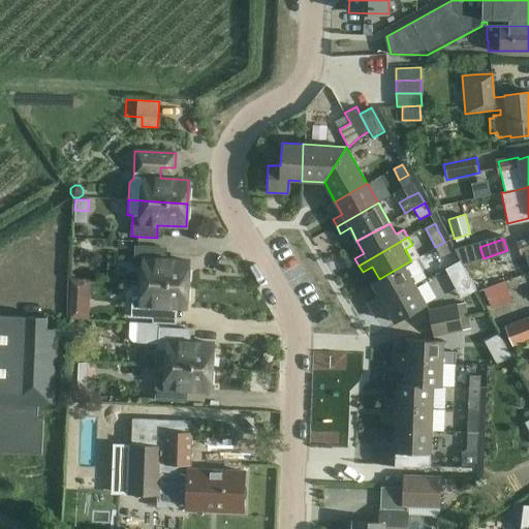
[(528,239),(517,243),(521,255),(524,253),(528,268),(528,239)]
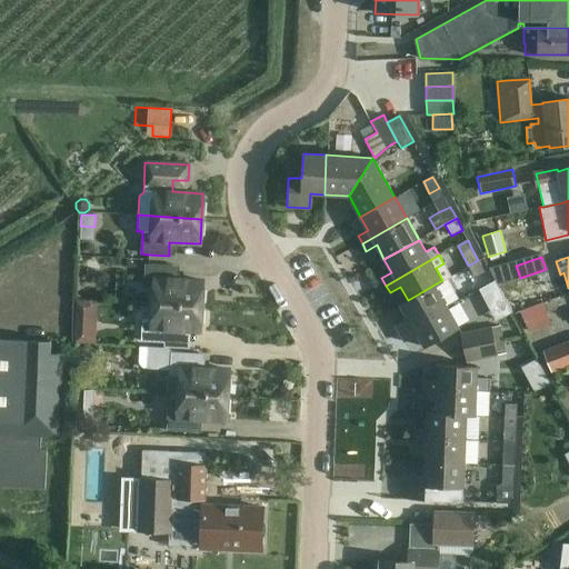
[(468,266),(475,277),(485,271),(478,260),(468,266)]
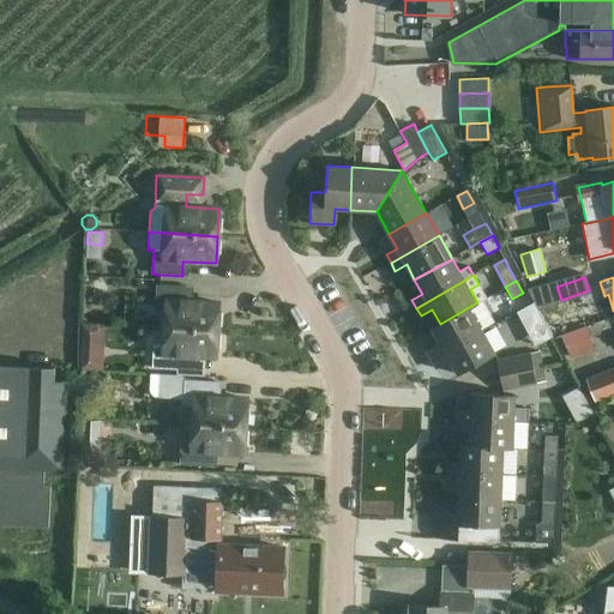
[(162,327),(217,330),(218,304),(186,301),(186,287),(155,286),(154,309),(163,309),(162,327)]
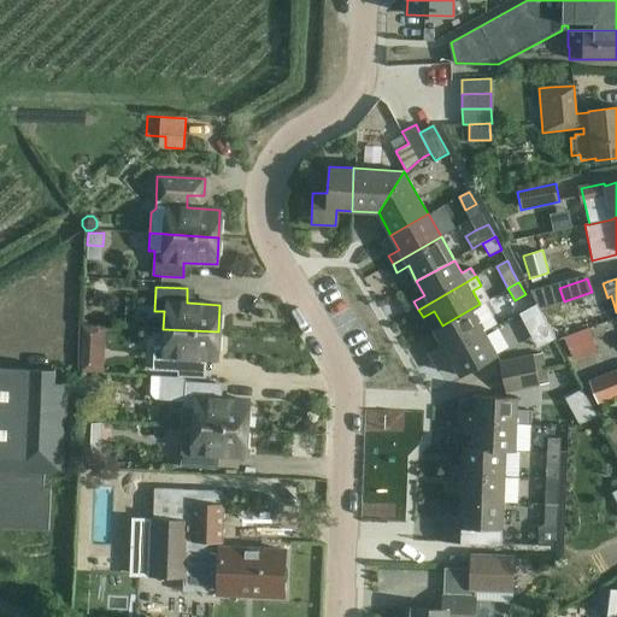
[(518,313),(528,331),(546,321),(536,304),(518,313)]
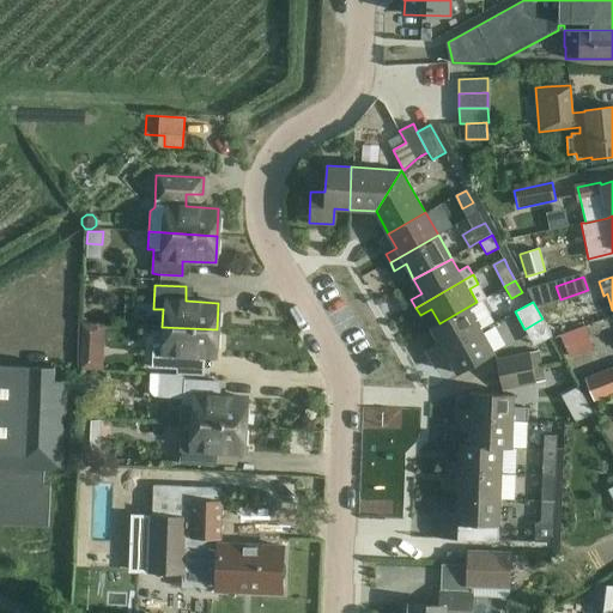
[(430,359),(481,331),(468,307),(439,323),(431,328),(439,344),(426,351),(430,359)]
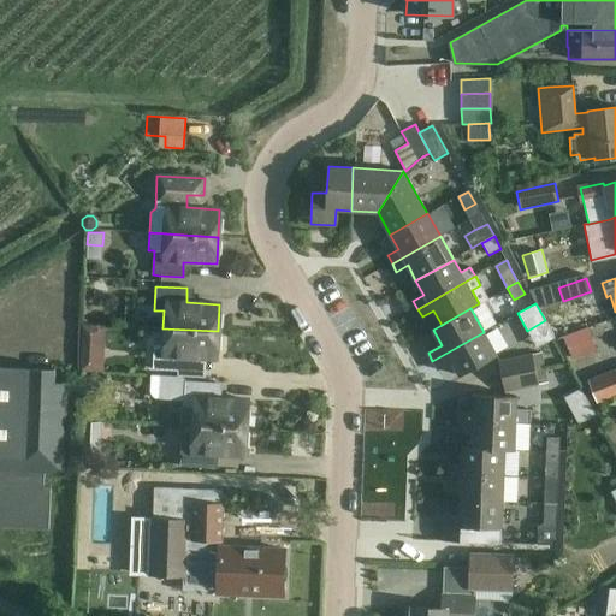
[(544,343),(556,338),(546,321),(537,329),(544,343)]
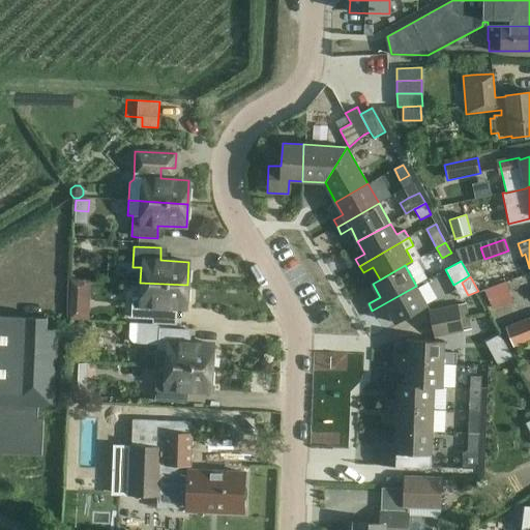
[(75,280),(75,298),(74,318),(86,319),(87,299),(87,281),(75,280)]
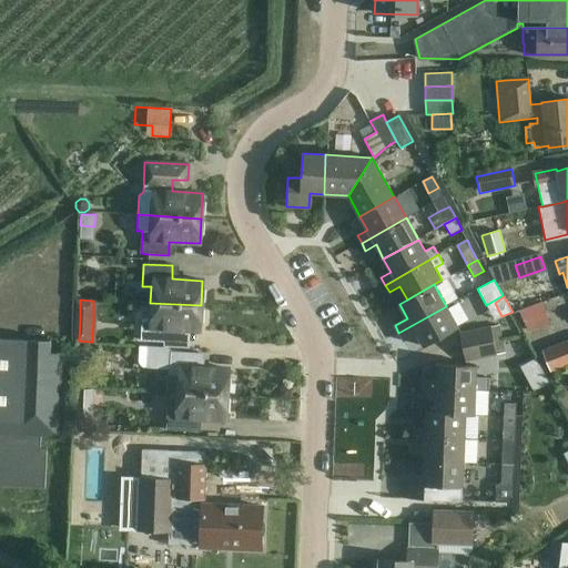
[(518,311),(527,330),(528,330),(529,331),(550,323),(541,301),(533,305),(533,304),(518,311)]
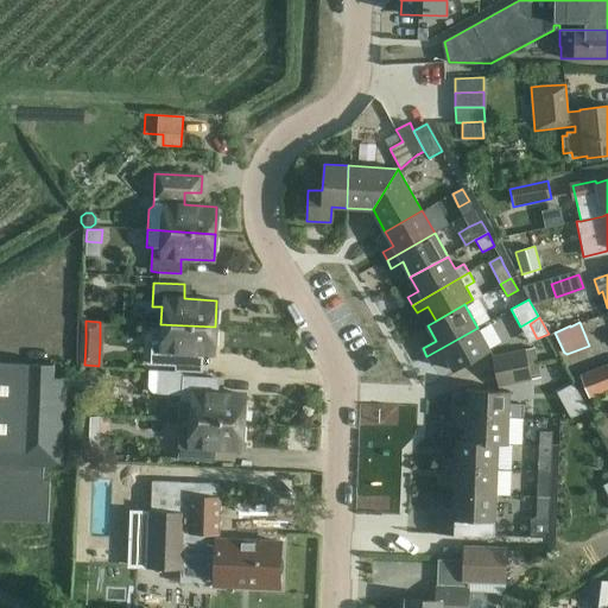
[(149,365),(157,365),(181,367),(181,353),(214,354),(215,327),(160,324),(159,341),(150,341),(149,365)]
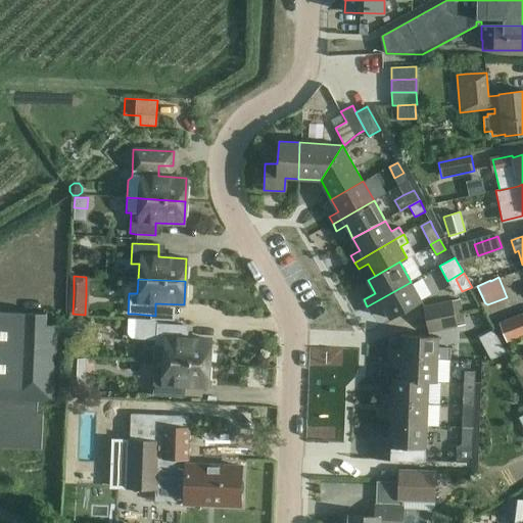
[(390,320),(408,310),(422,301),(411,282),(367,306),(371,313),(383,306),(390,320)]
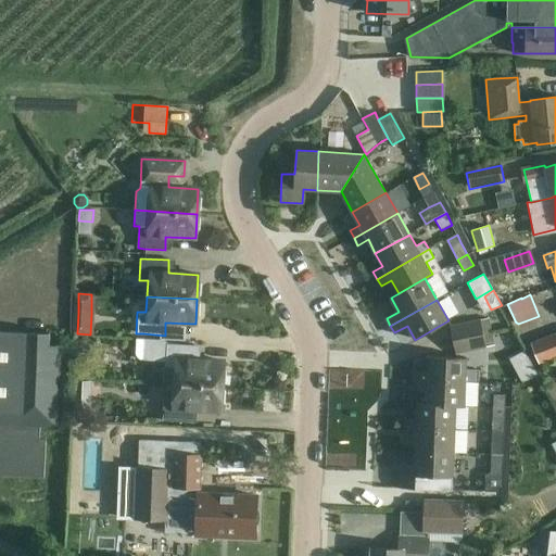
[(489,318),(479,320),(451,326),(453,340),(492,331),(489,318)]
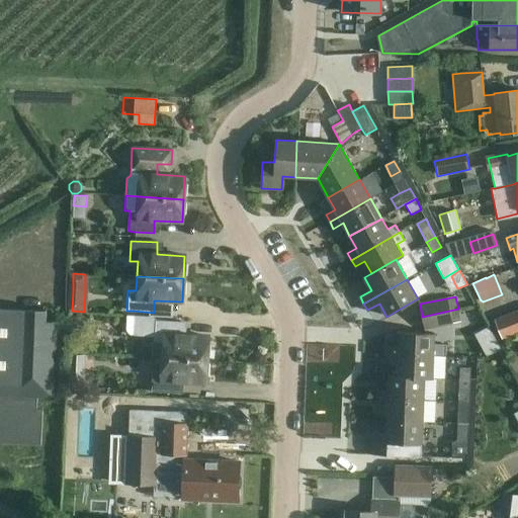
[(0,442),(40,445),(42,410),(36,410),(37,398),(54,399),(57,323),(46,322),(46,311),(0,309),(0,442)]
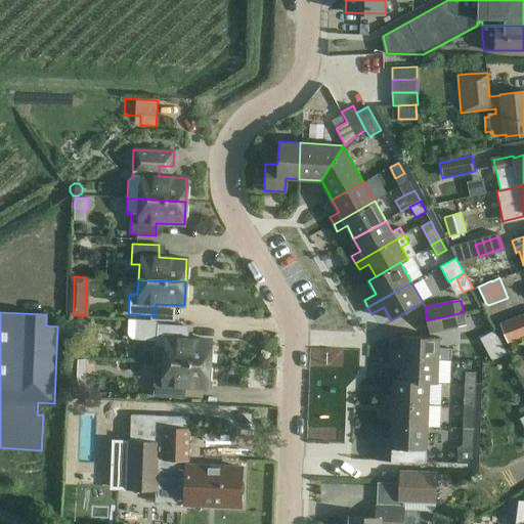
[(464,312),(427,320),(430,333),(466,325),(464,312)]
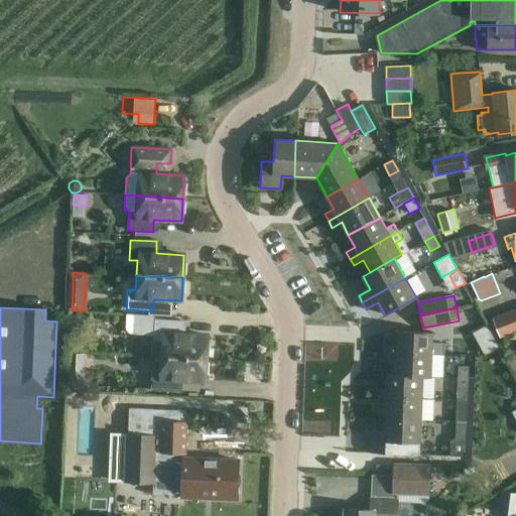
[(515,307),(489,316),(495,338),(515,331),(515,307)]
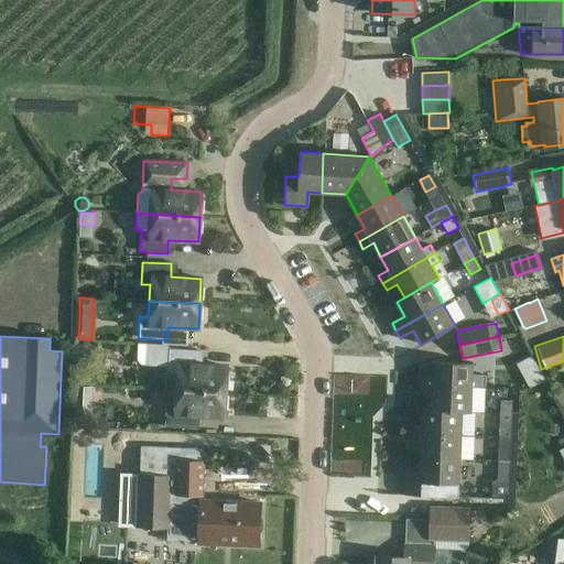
[(175,372),(175,389),(225,391),(226,367),(196,365),(197,351),(170,350),(166,346),(138,345),(138,359),(138,361),(139,362),(139,364),(140,364),(141,365),(143,366),(166,366),(166,372),(175,372)]
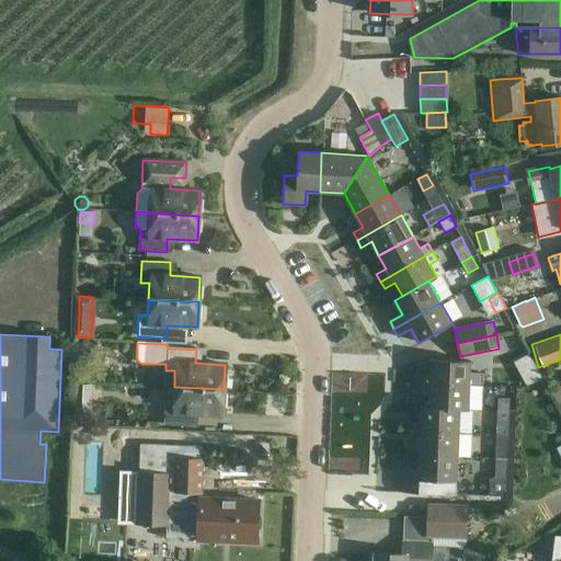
[(83,344),(71,344),(71,356),(84,356),(83,344)]
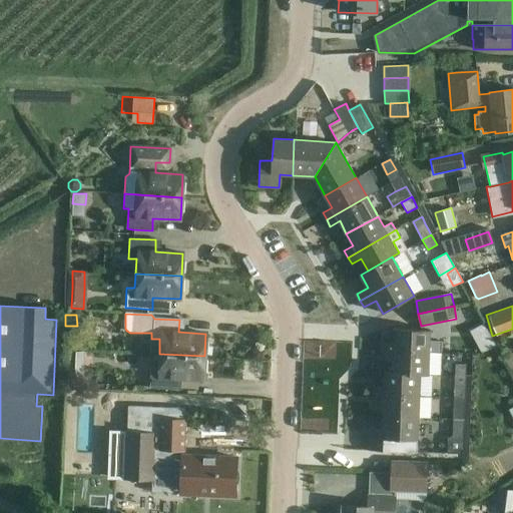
[(430,331),(415,330),(395,329),(394,344),(381,343),(381,351),(429,353),(442,353),(442,342),(430,341),(430,331)]
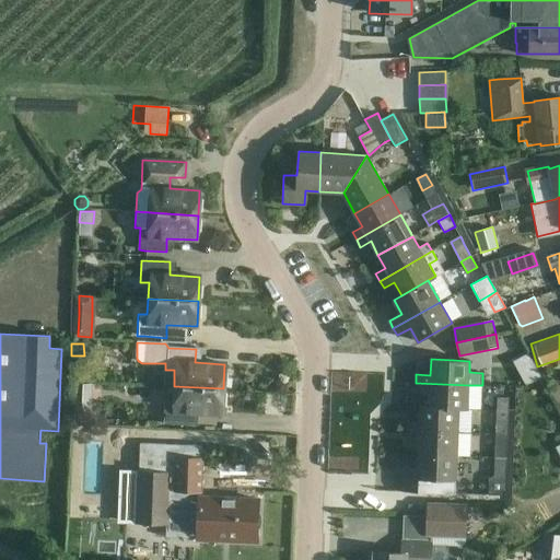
[(73,383),(71,416),(81,417),(91,417),(92,384),(73,383)]
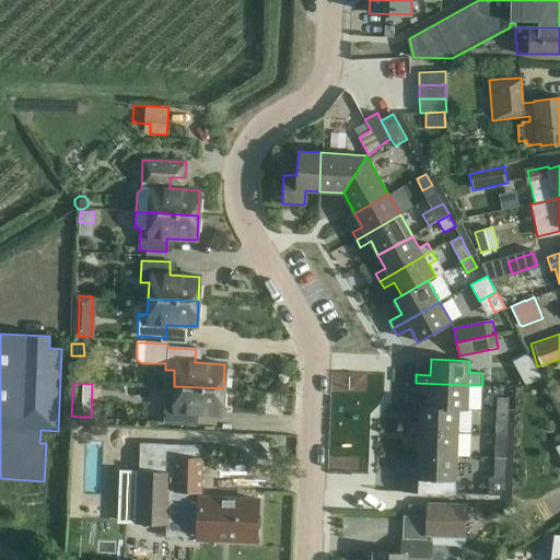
[(430,392),(429,406),(458,408),(458,409),(467,410),(468,385),(416,383),(415,391),(430,392)]
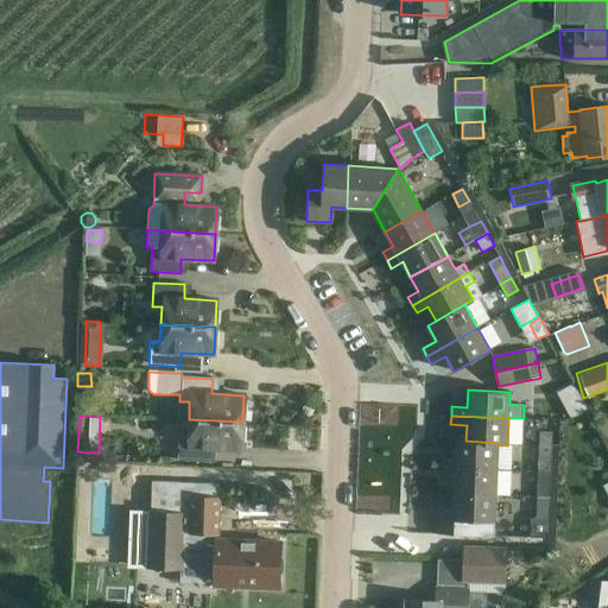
[(176,460),(184,461),(208,462),(208,448),(241,449),(242,422),(189,419),(188,436),(177,436),(176,460)]
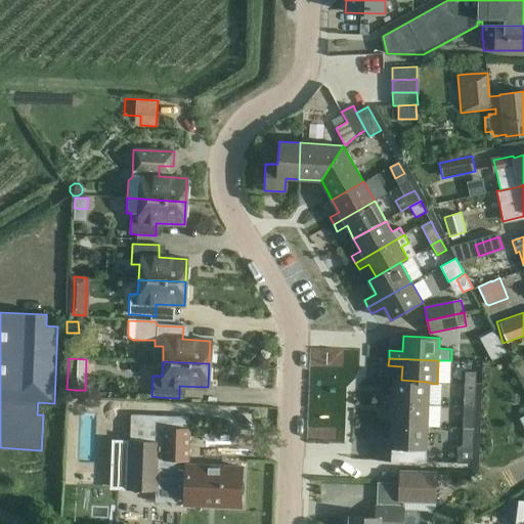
[(476,372),(466,372),(466,384),(476,384),(476,372)]
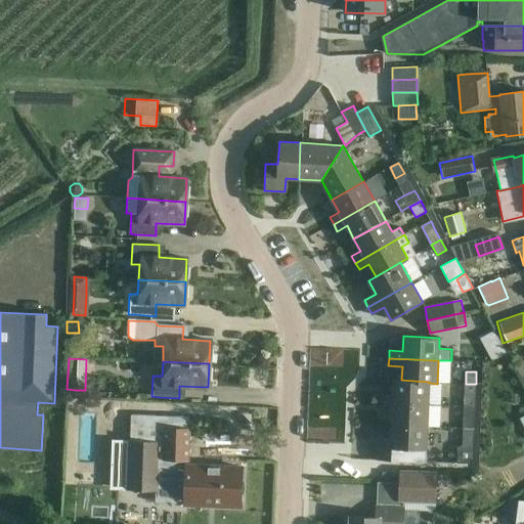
[(429,404),(429,383),(429,382),(401,380),(393,380),(392,395),(382,395),(381,403),(429,404)]
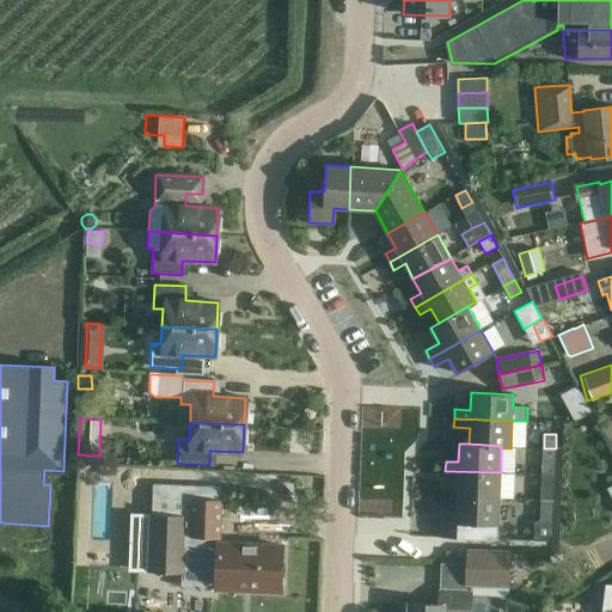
[(544,448),(543,473),(554,473),(555,463),(556,448),(544,448)]
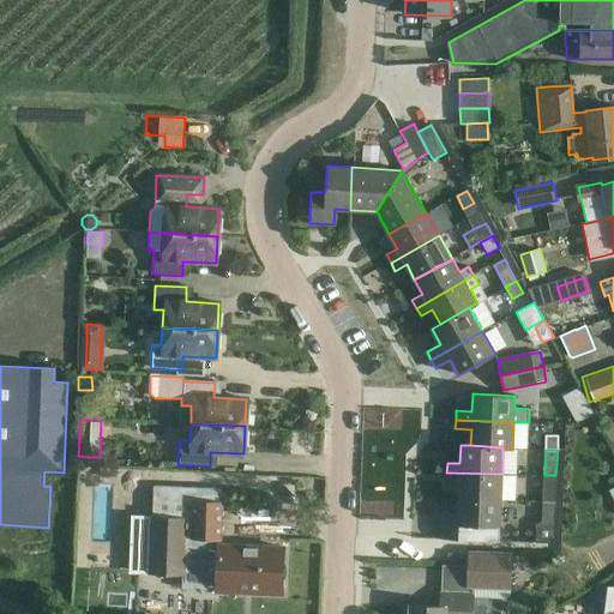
[(501,500),(503,474),(446,473),(446,481),(459,481),(458,499),(501,500)]
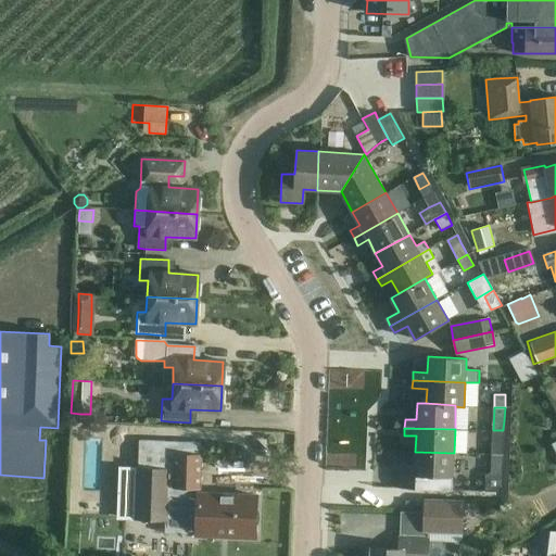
[(492,430),(491,454),(503,454),(503,430),(493,430),(492,430)]
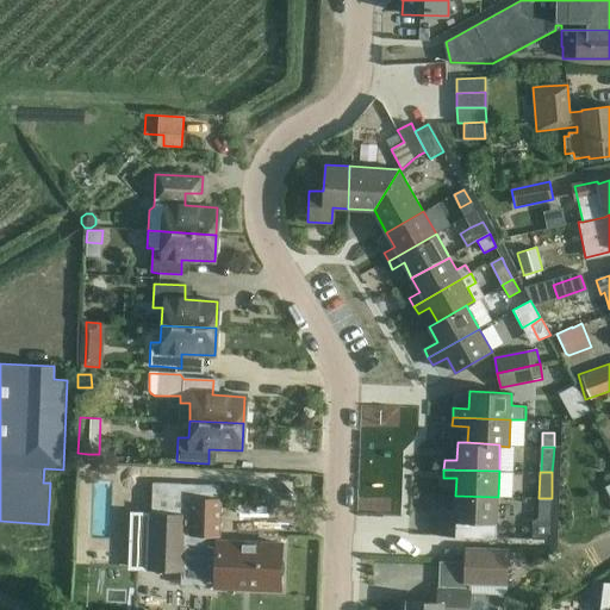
[(148,515),(147,543),(145,567),(181,568),(181,567),(217,568),(216,586),(279,590),(281,545),(216,542),(217,498),(217,484),(151,483),(150,515),(148,515)]
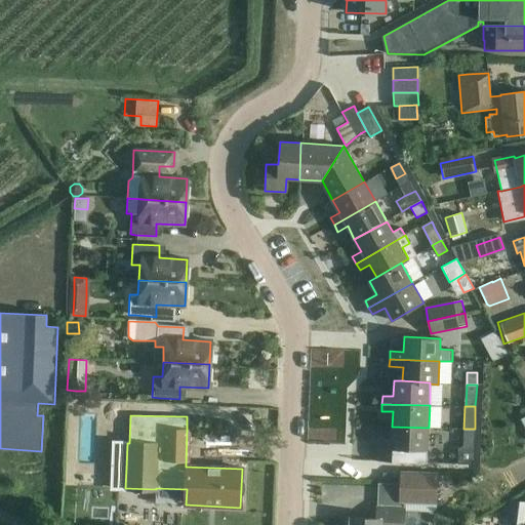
[(428,450),(429,428),(392,427),(392,441),(377,440),(377,460),(427,462),(427,450),(428,450)]
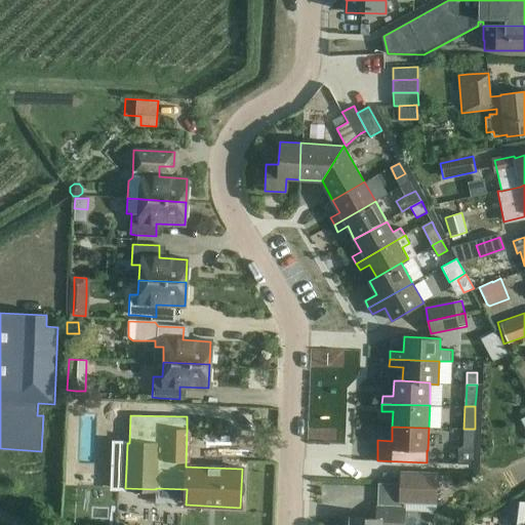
[(474,446),(475,429),(463,429),(463,446),(474,446)]
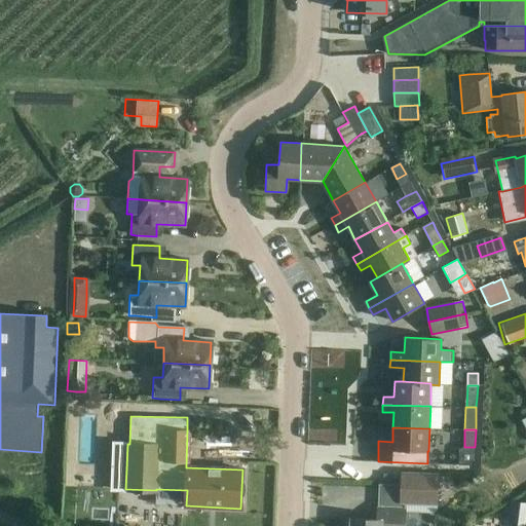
[(402,474),(401,502),(437,503),(438,475),(402,474)]
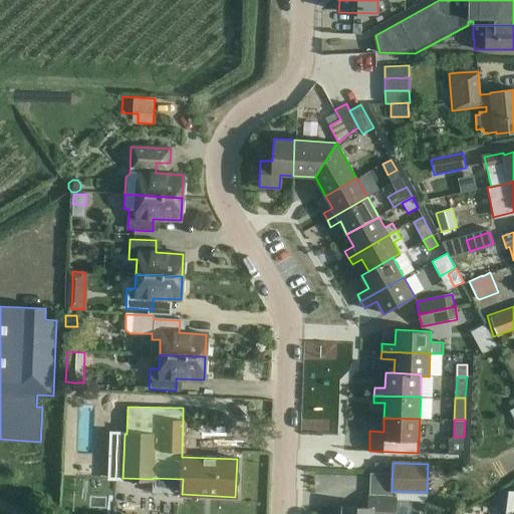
[(513,492),(501,490),(498,512),(513,513),(513,505),(513,492)]
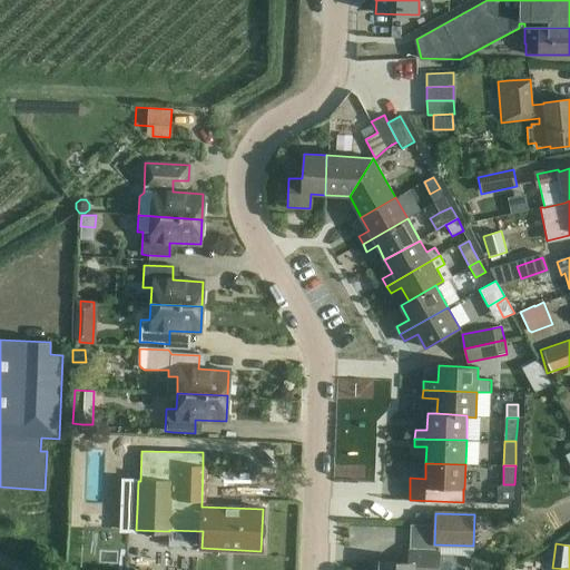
[(438,569),(439,551),(410,550),(410,563),(380,562),(380,569),(438,569)]
